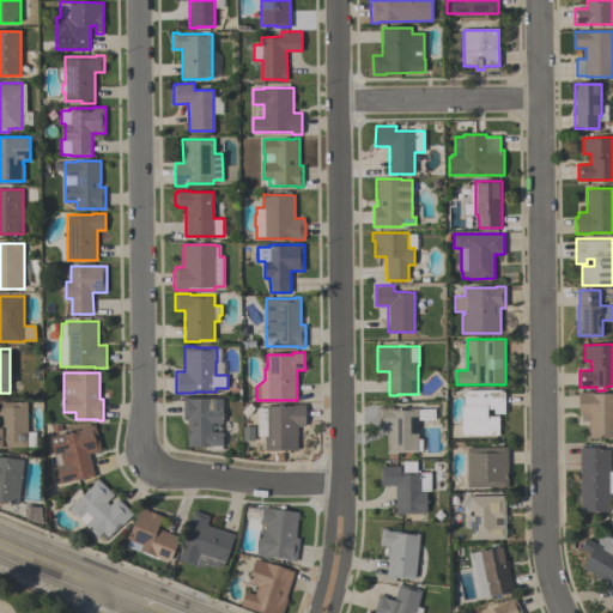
[(501,435),(463,435),(462,405),(465,405),(465,390),(505,389),(507,413),(495,413),(495,408),(489,408),(489,416),(501,416),(501,435)]
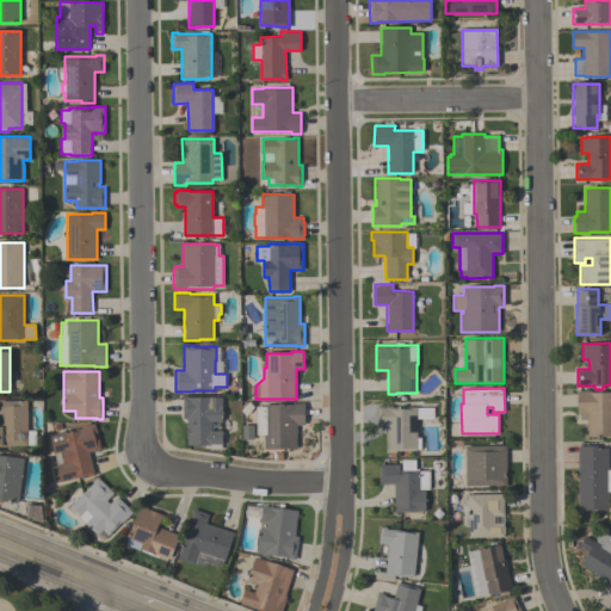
[(610,392),(610,437),(587,437),(587,413),(578,413),(578,409),(576,409),(576,390),(591,390),(591,392),(610,392)]
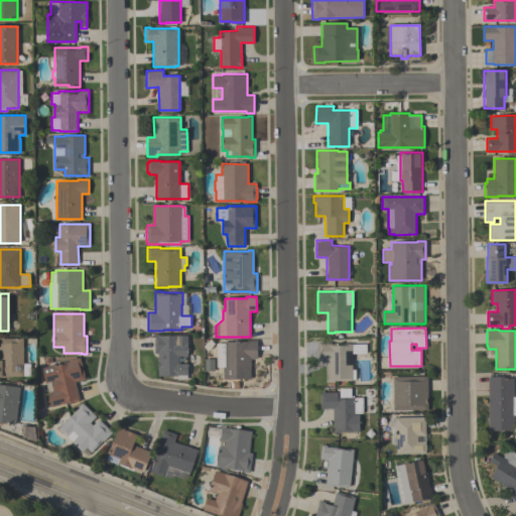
[(187,335),(187,356),(178,356),(178,363),(187,363),(187,375),(187,379),(177,379),(177,375),(158,375),(158,353),(154,353),(154,336),(187,335)]
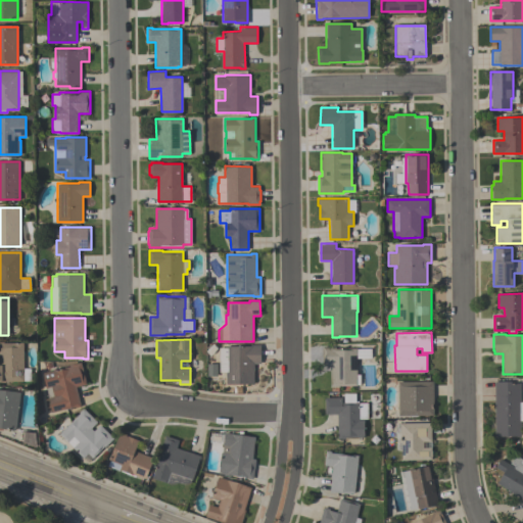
[(0,342),(24,342),(24,368),(31,368),(31,381),(0,381),(0,342)]
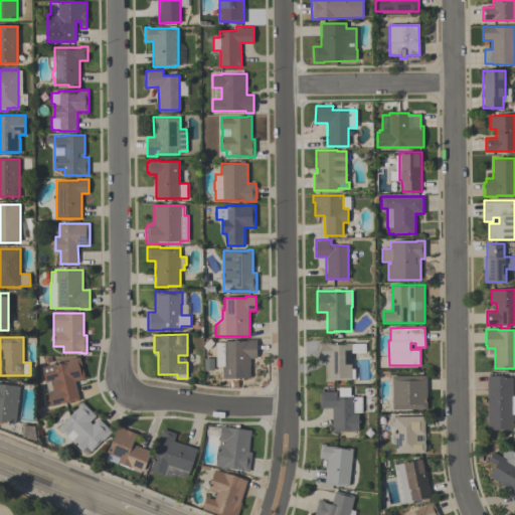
[(258,339),(258,357),(250,357),(250,377),(223,377),(223,366),(216,366),(216,342),(224,342),(224,340),(246,340),(246,339),(258,339)]
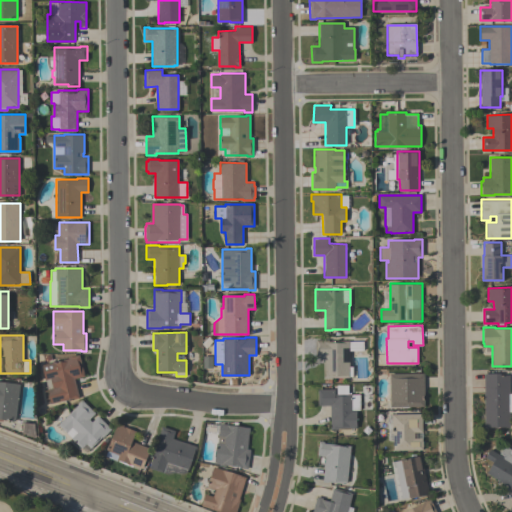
[(363,350),(350,350),(350,366),(353,366),(353,377),(332,377),(332,378),(324,378),(324,358),(316,358),(316,339),(329,339),(329,340),(349,341),(363,341),(363,350)]
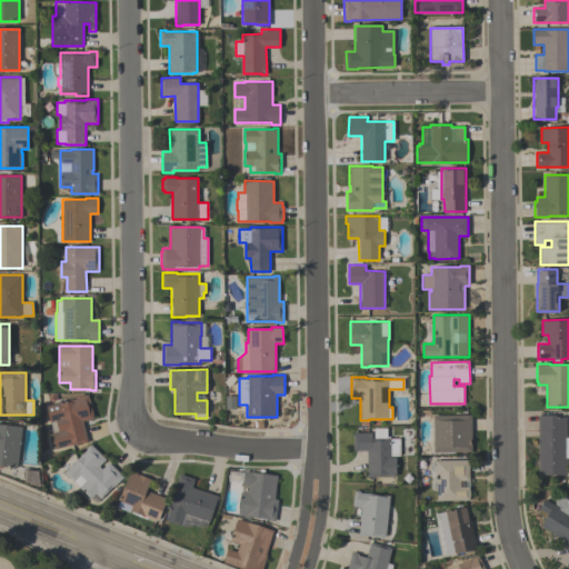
[(47,406),(76,399),(76,398),(88,395),(93,418),(82,420),(87,441),(82,442),(82,441),(57,448),(52,432),(59,430),(57,420),(50,421),(47,406)]
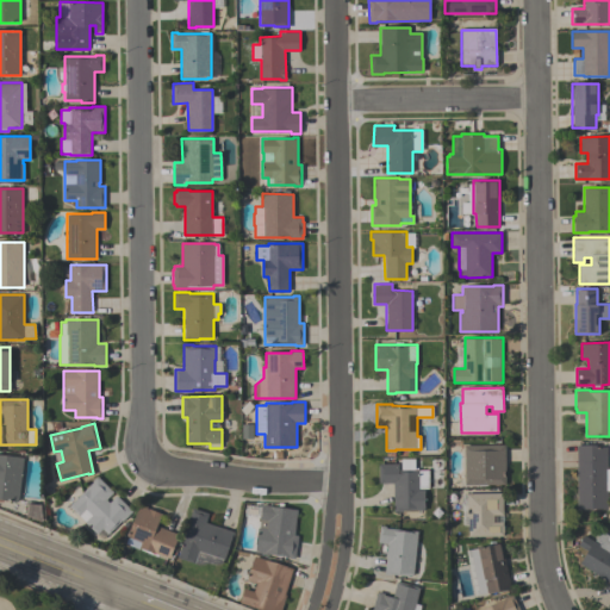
[(465,444),(506,444),(506,484),(466,485),(465,444)]
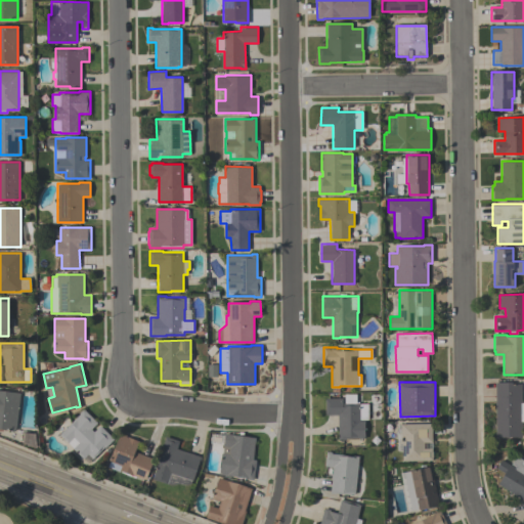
[(495,436),(495,382),(512,382),(513,384),(521,383),(521,402),(523,402),(523,422),(521,422),(521,436),(495,436)]
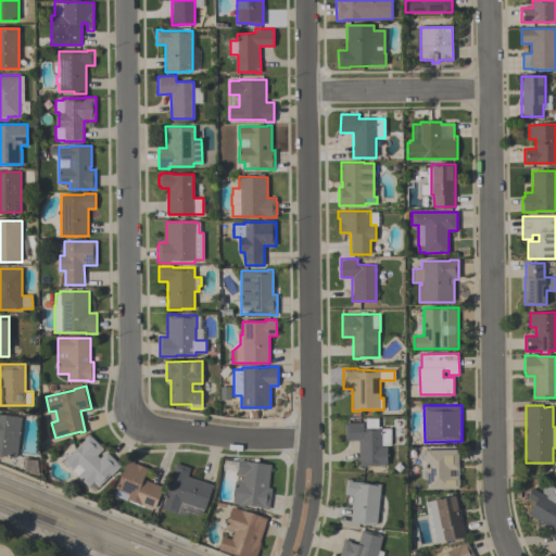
[(0,414),(22,417),(16,456),(0,453),(0,414)]
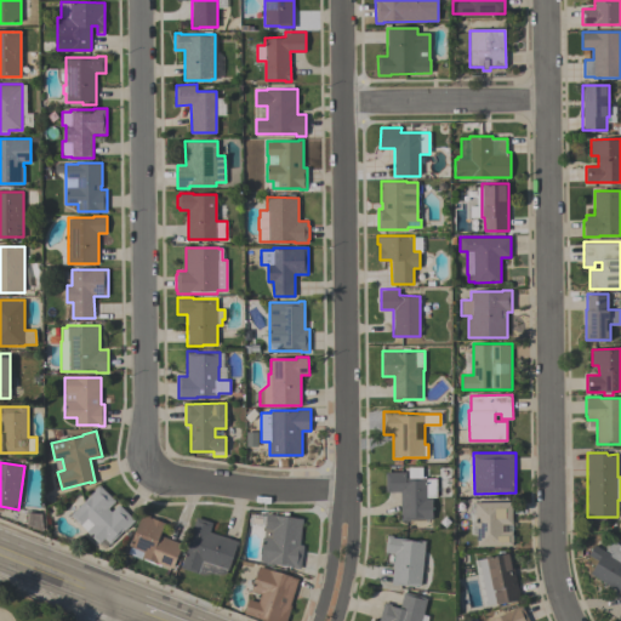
[(402,491),(386,491),(386,472),(406,472),(406,478),(408,478),(408,467),(422,467),(422,477),(427,477),(427,478),(437,478),(437,497),(427,497),(427,499),(433,499),(433,519),(410,519),(410,520),(402,520),(402,491)]
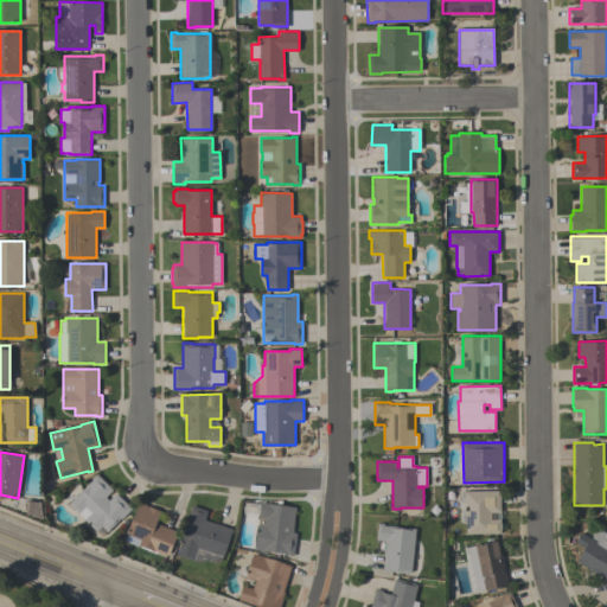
[(133,509),(121,519),(120,518),(107,531),(102,526),(97,531),(69,504),(94,479),(93,478),(96,473),(113,490),(106,497),(109,499),(116,492),(133,509)]
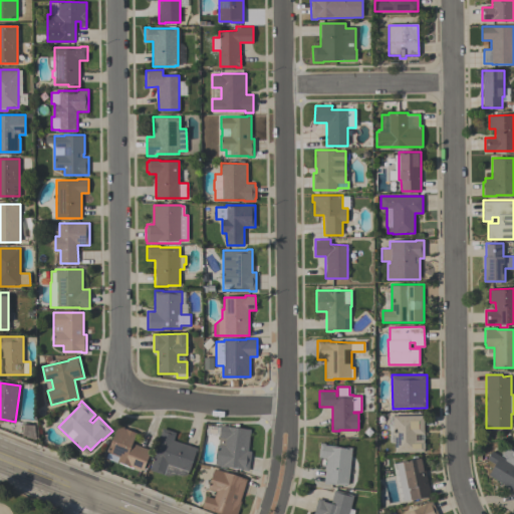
[(424,415),(425,434),(417,434),(417,440),(425,439),(425,451),(396,452),(396,435),(394,435),(394,416),(424,415)]
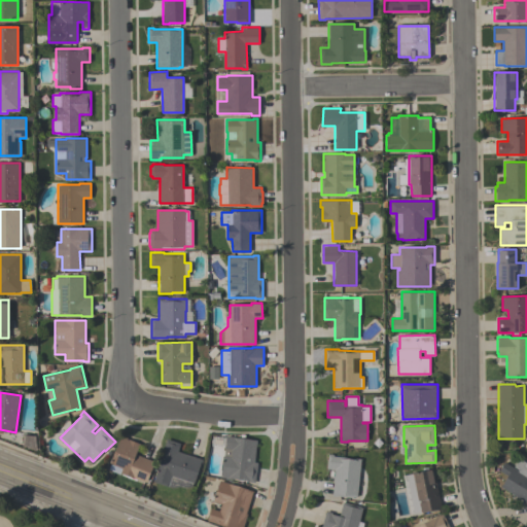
[(136,454),(154,461),(147,483),(119,472),(119,473),(108,469),(111,463),(110,463),(120,434),(128,437),(127,438),(140,444),(136,454)]
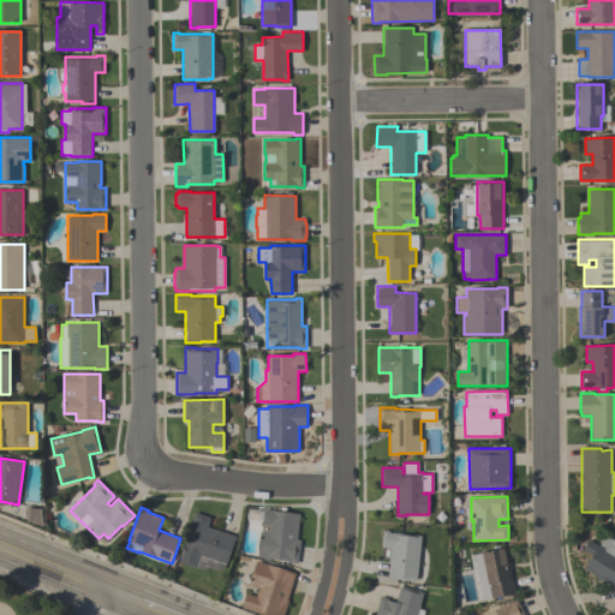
[(298,562),(290,562),(290,560),(258,556),(264,508),(300,513),(297,539),(302,539),(298,562)]
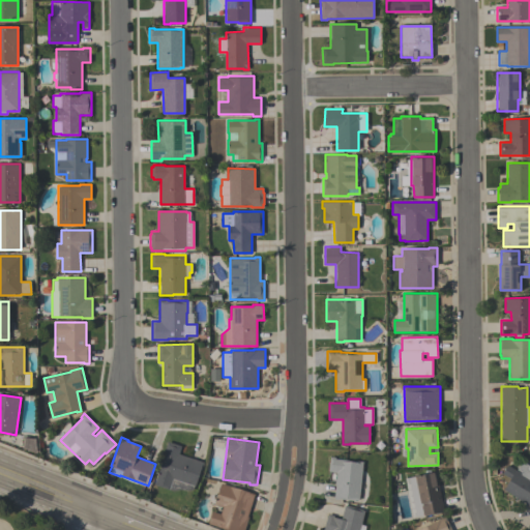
[(203,462),(194,489),(193,490),(190,491),(188,491),(186,490),(183,490),(181,489),(179,489),(177,490),(175,490),(173,491),(154,484),(166,452),(165,451),(168,441),(182,445),(179,453),(203,462)]
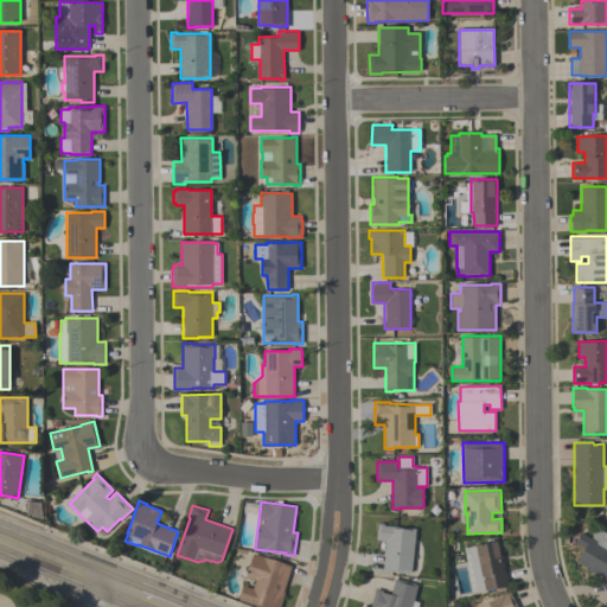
[(416,529),(411,573),(408,572),(408,573),(389,570),(389,572),(383,572),(387,541),(377,540),(378,523),(385,523),(384,524),(416,529)]
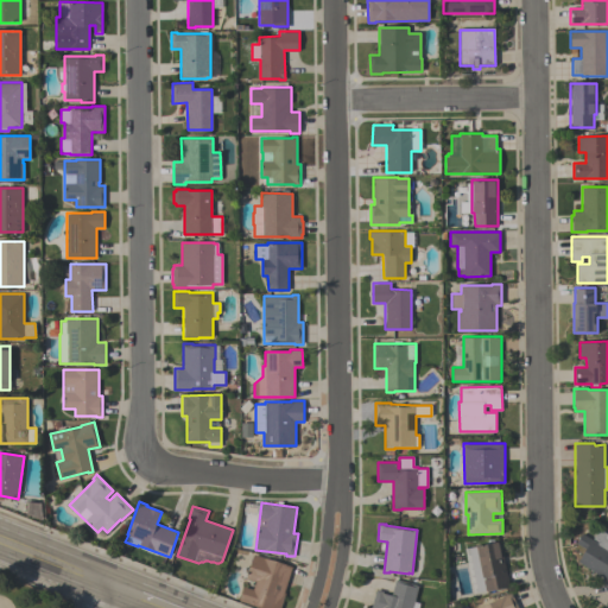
[(607,580),(578,561),(586,549),(576,543),(583,533),(593,539),(599,529),(607,534),(607,580)]
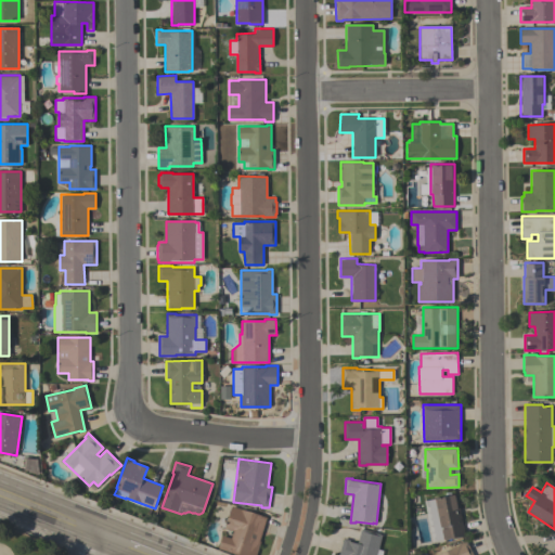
[(466,534),(437,541),(428,500),(456,493),(466,534)]
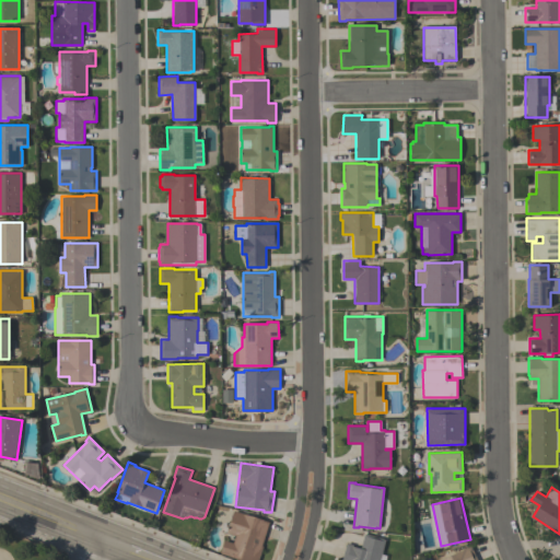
[(269,521),(263,546),(264,546),(258,559),(245,559),(221,553),(224,540),(233,543),(235,535),(226,533),(233,511),(269,521)]
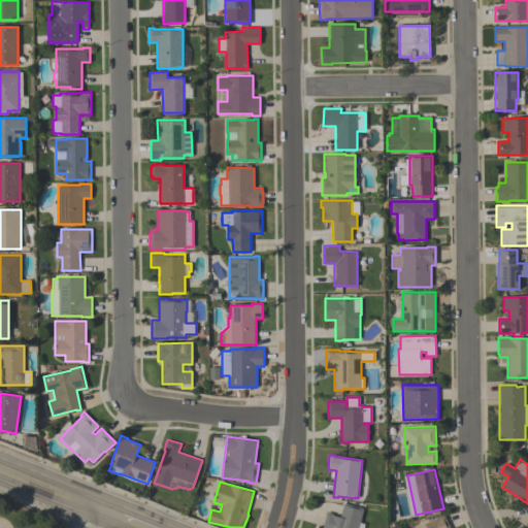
[(322,527),(326,512),(333,514),(333,515),(340,517),(343,502),(364,508),(359,527),(322,527)]
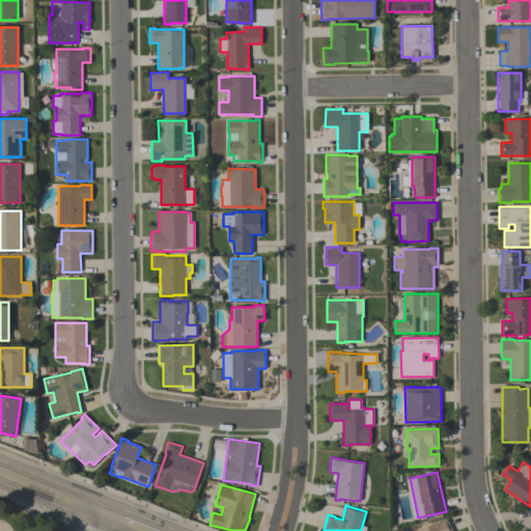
[(418,530),(421,530),(418,523),(432,519),(435,524),(448,518),(453,530),(418,530)]
